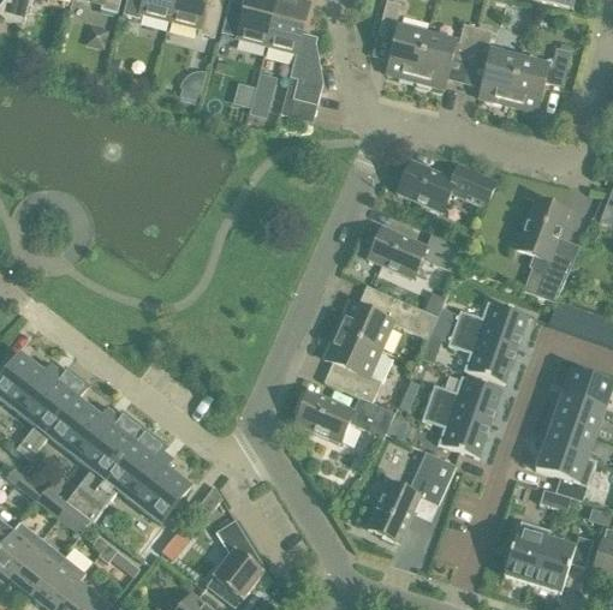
[(3,0),(0,4),(0,12),(5,17),(25,22),(30,0),(3,0)]
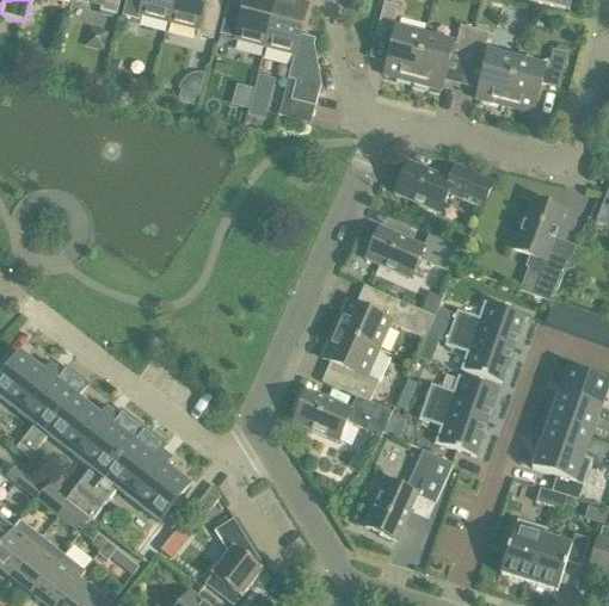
[(117,10),(120,0),(93,0),(103,2),(102,6),(117,10)]
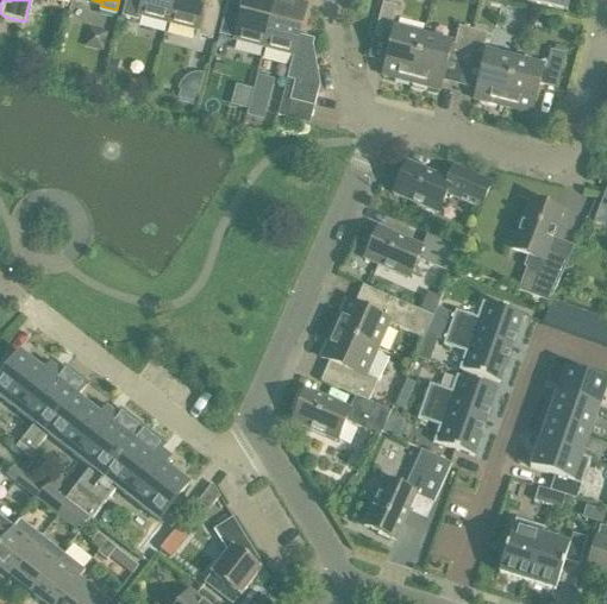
[(142,12),(169,19),(173,0),(126,0),(124,12),(141,17),(142,12)]
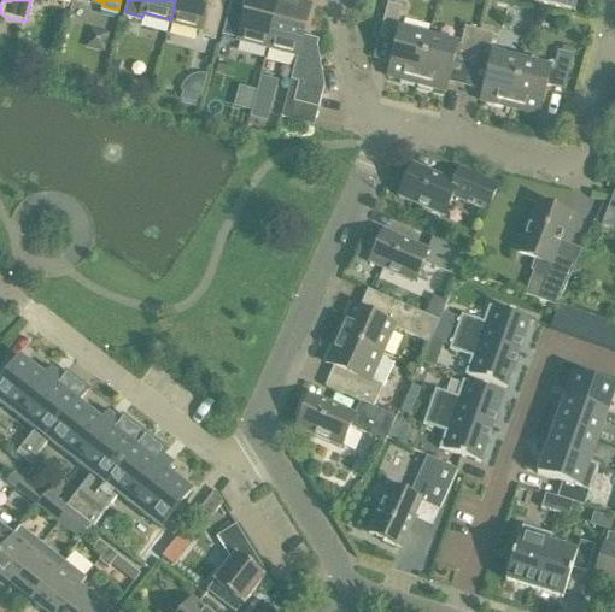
[(175,0),(171,19),(200,27),(199,31),(215,35),(224,0),(175,0)]
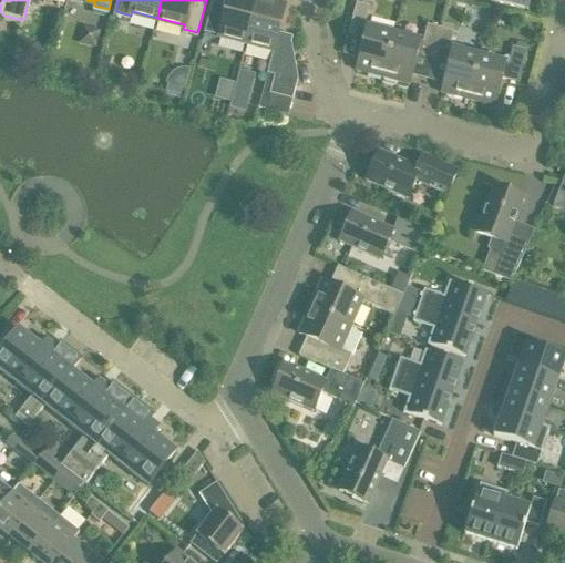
[(212,0),(206,21),(221,26),(218,33),(245,41),(255,0),(212,0)]
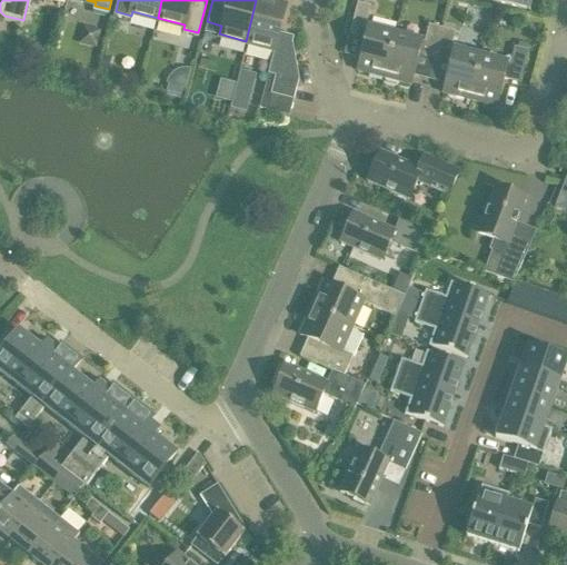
[(256,0),(246,41),(274,48),(268,70),(275,72),(270,90),(294,96),(299,76),(292,38),(291,39),(294,32),(279,28),(286,1),(282,0),(256,0)]
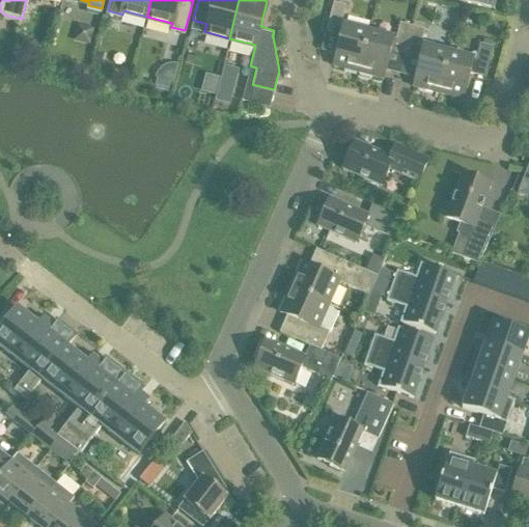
[(334,61),(359,67),(369,27),(341,20),(346,2),(338,0),(334,0),(327,28),(341,32),(334,61)]
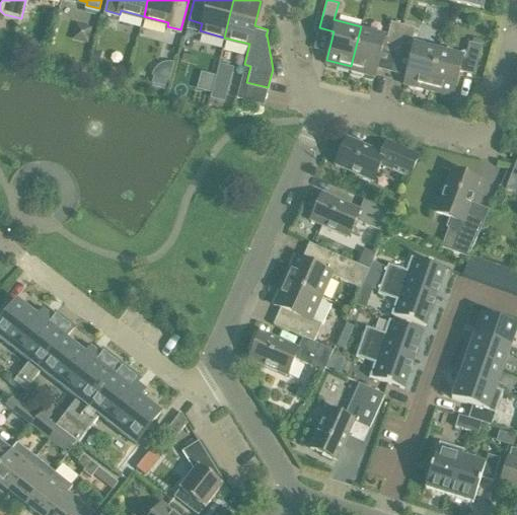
[(364,71),(364,70),(375,73),(381,47),(395,51),(403,21),(391,18),(387,33),(361,26),(351,66),(352,67),(352,68),(353,70),(362,72),(364,71)]
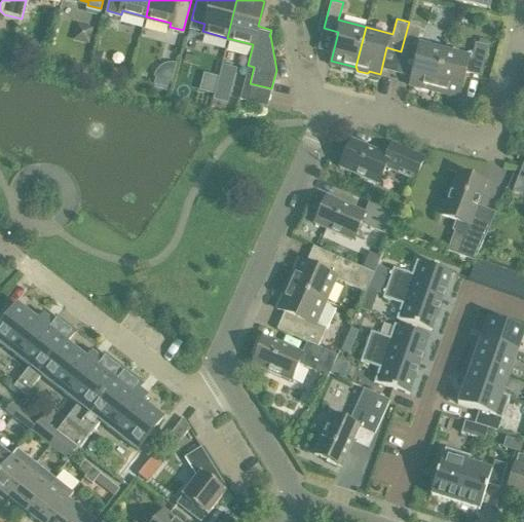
[(409,81),(435,88),(445,48),(417,40),(421,25),(409,22),(401,51),(416,56),(409,81)]
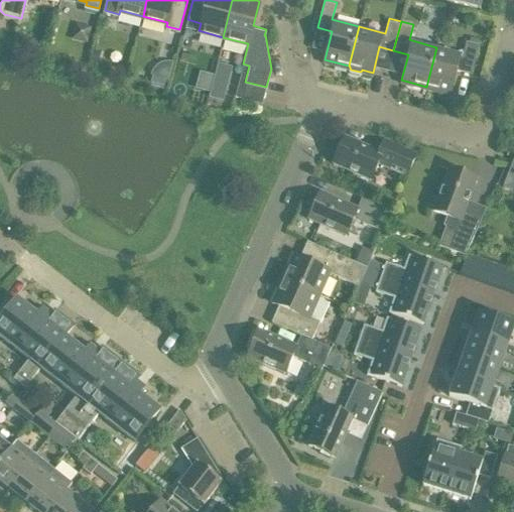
[(464,53),(436,47),(426,87),(451,93),(458,67),(473,71),(480,41),(468,38),(464,53)]
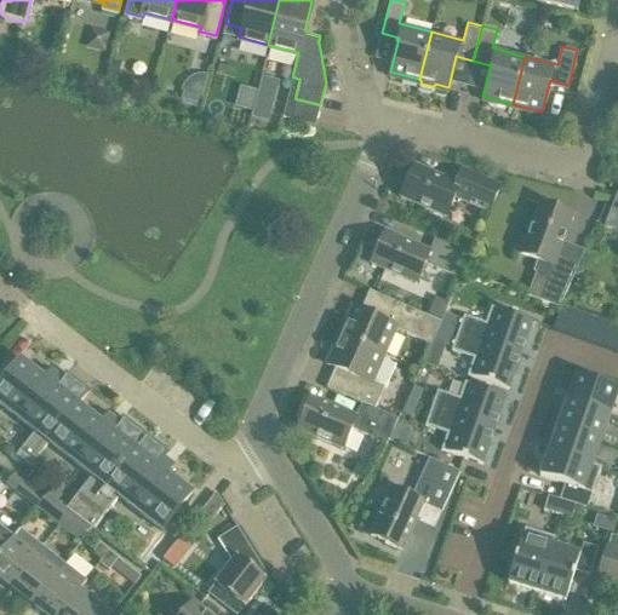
[(200,70),(195,87),(194,90),(204,92),(210,70),(205,69),(200,70)]
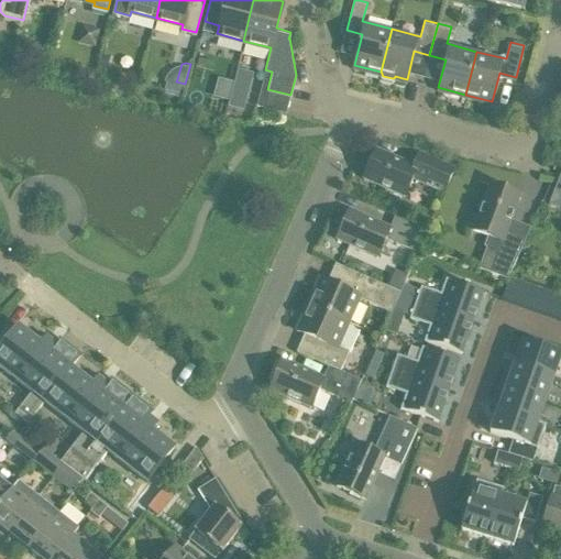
[(230,102),(244,107),(255,70),(240,67),(230,102)]
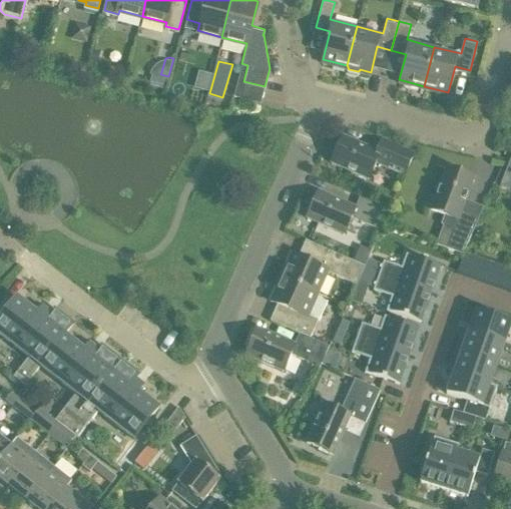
[(333,151),(335,152),(332,160),(368,176),(376,158),(406,171),(414,151),(385,138),(380,149),(344,133),(342,137),(340,136),(333,151)]
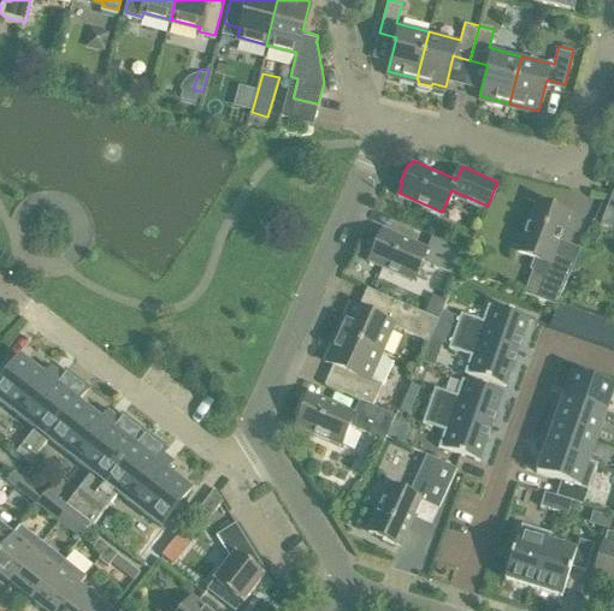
[(613,190),(602,220),(613,224),(613,190)]
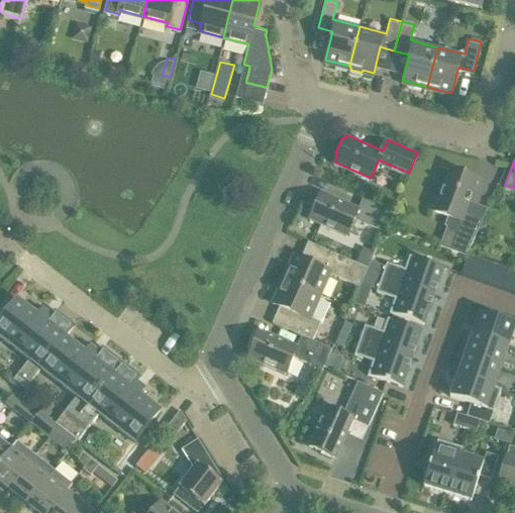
[(478,178),(450,167),(433,208),(446,214),(442,223),(456,229),(449,247),(465,253),(478,223),(461,217),(478,178)]
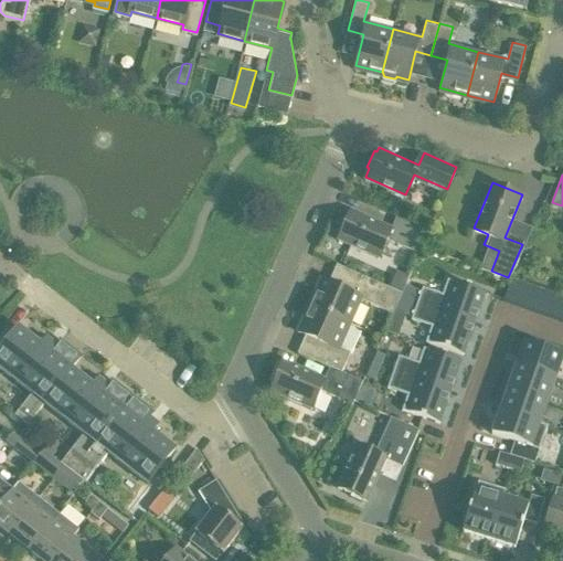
[(420,251),(429,226),(397,212),(392,225),(351,208),(339,236),(380,254),(388,236),(420,251)]
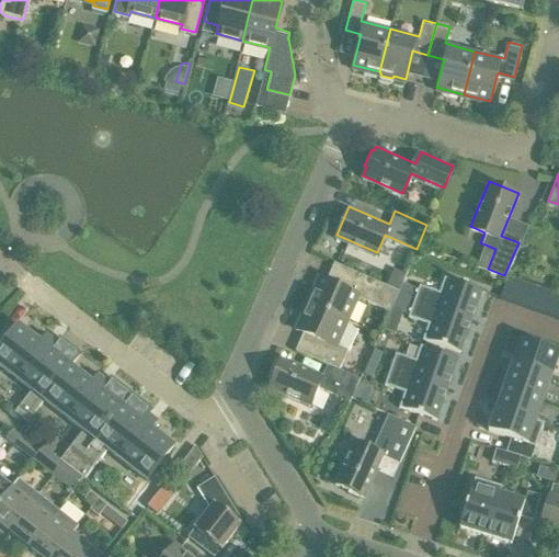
[(319,273),(307,299),(348,317),(358,293),(390,307),(399,287),(334,259),(327,276),(319,273)]
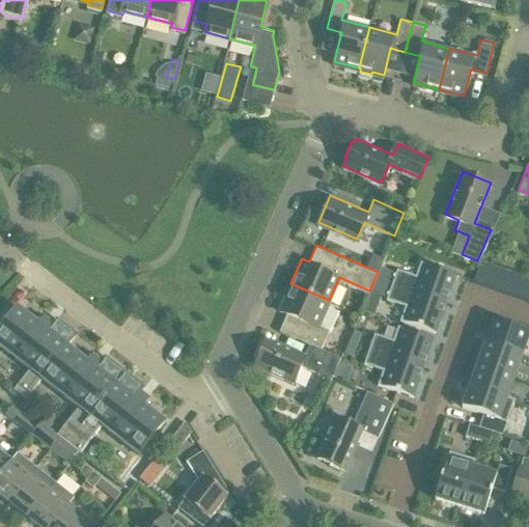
[(397,272),(393,283),(447,302),(457,273),(422,260),(417,274),(398,268),(397,272)]
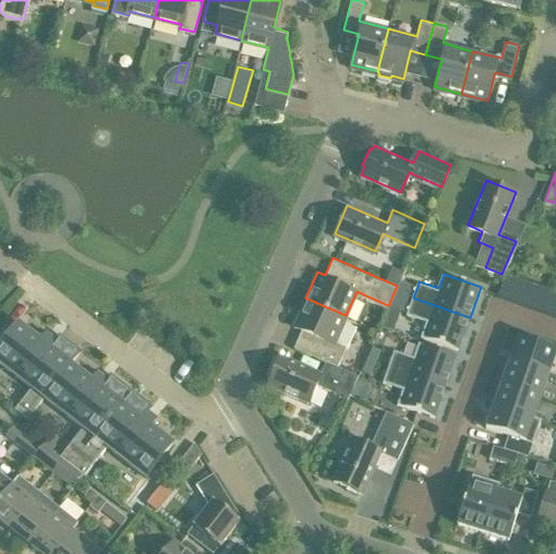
[(402,278),(397,290),(406,294),(413,298),(418,286),(402,278)]
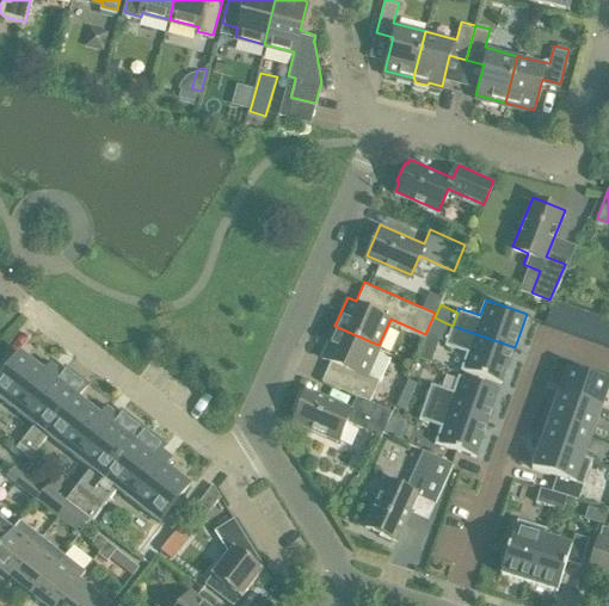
[(435,317),(429,332),(438,335),(444,322),(435,317)]
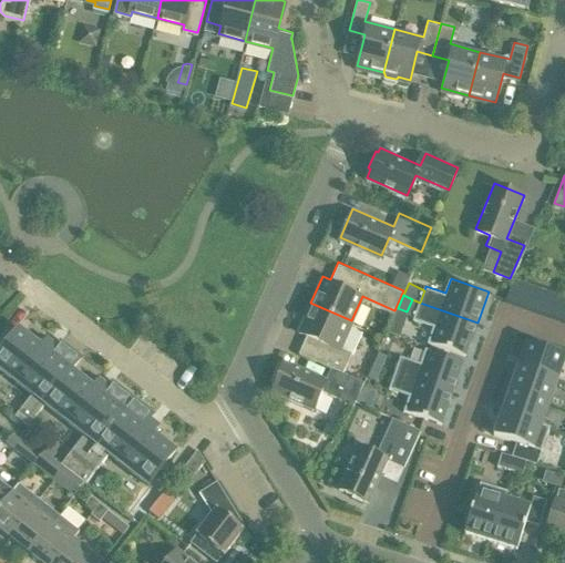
[(332,366),(343,370),(352,349),(341,345),(351,320),(310,303),(299,330),(307,334),(299,351),(332,366)]
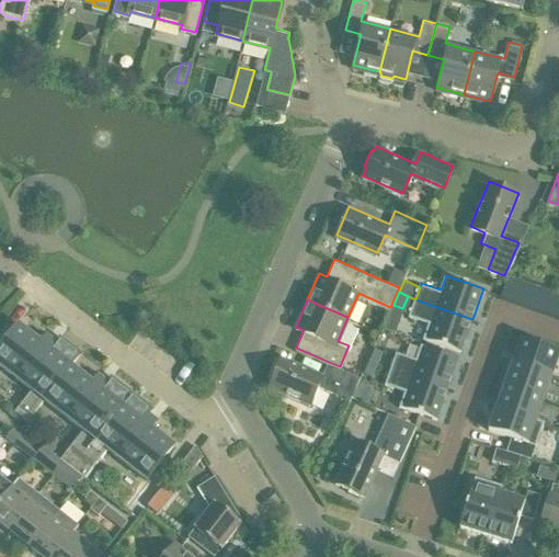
[(415,299),(410,315),(430,321),(424,337),(461,350),(472,319),(415,299)]
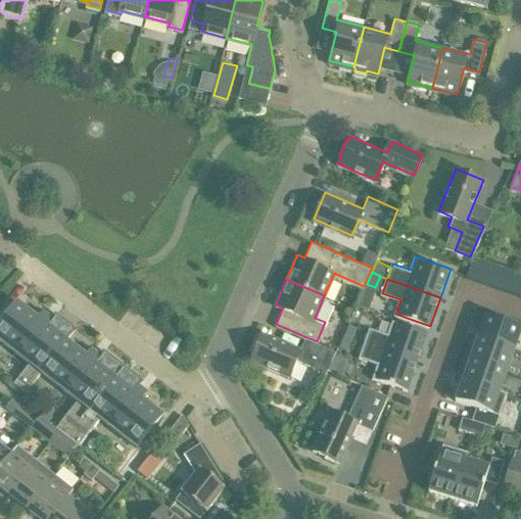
[(26,389),(66,336),(76,325),(56,310),(51,316),(44,311),(40,316),(17,298),(0,320),(0,335),(31,360),(14,380),(26,389)]
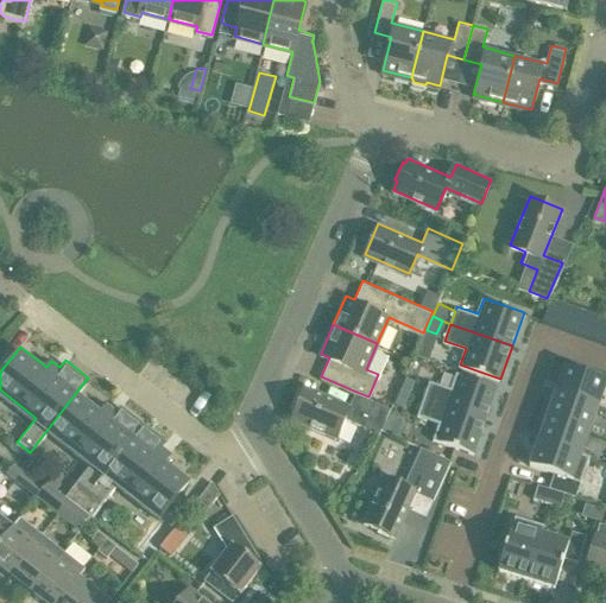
[(605,378),(566,365),(557,389),(600,405),(605,389),(605,378)]
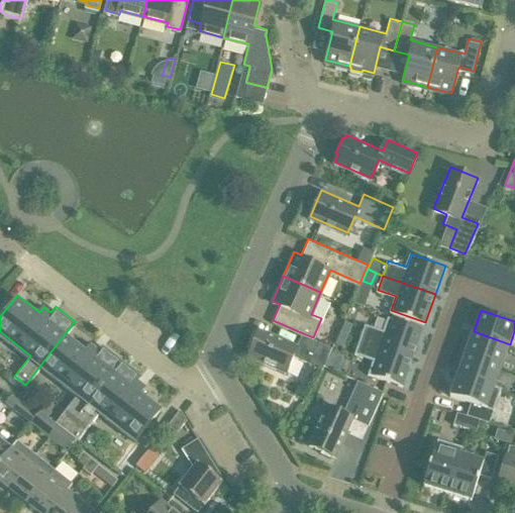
[(367,323),(362,337),(413,356),(423,327),(389,316),(385,329),(367,323)]
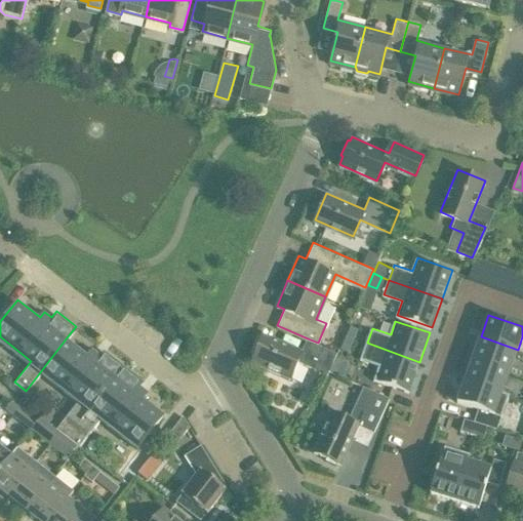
[(352,324),(347,335),(354,338),(359,327),(352,324)]
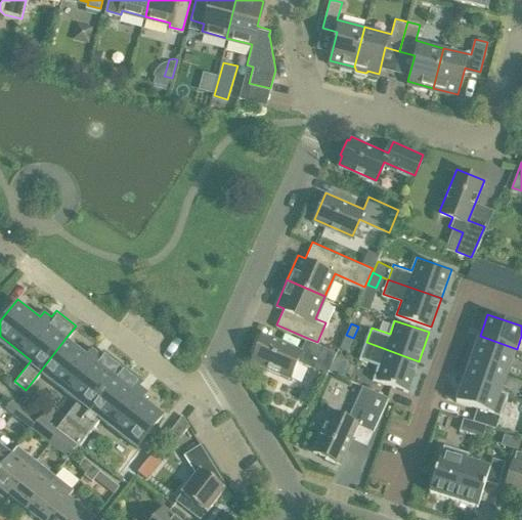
[(317,342),(307,338),(302,349),(264,333),(253,359),(290,376),(298,358),(328,371),(330,363),(336,350),(317,342)]
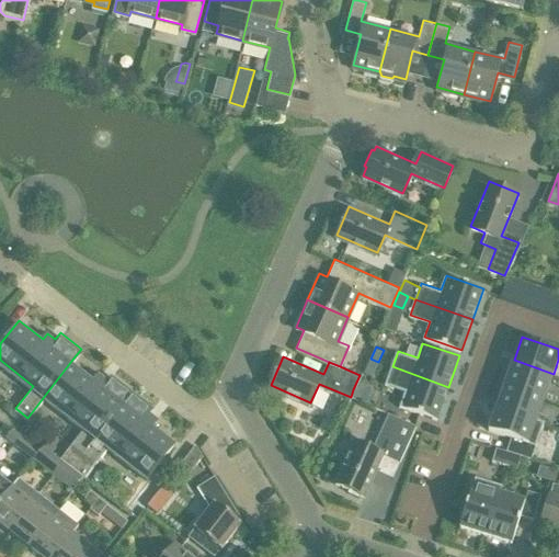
[(371,359),(365,371),(373,375),(378,362),(371,359)]
